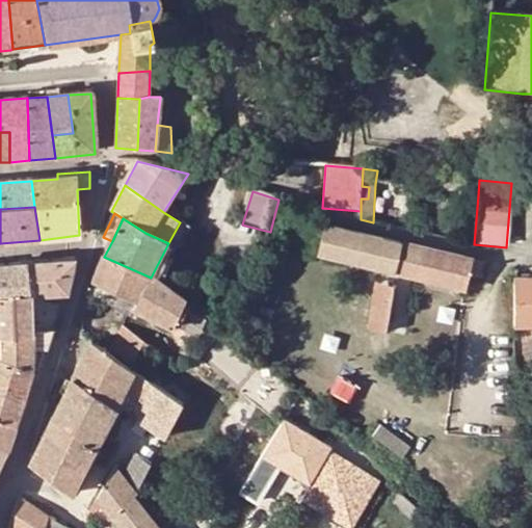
[(427,253),(327,229),(321,259),(466,291),(469,279),(481,280),(485,265),(427,253)]
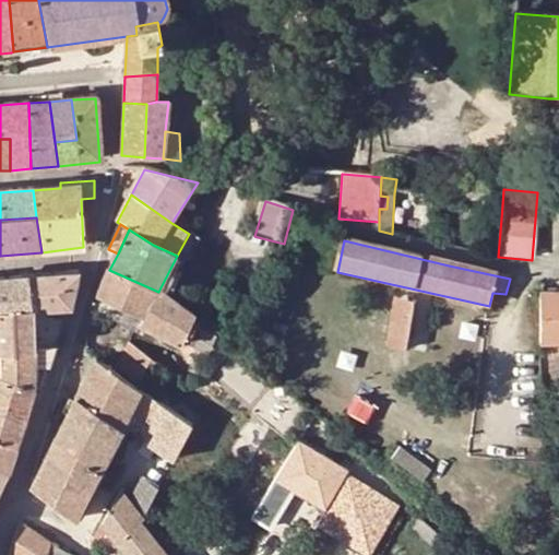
[(145,320),(158,292),(109,270),(97,298),(145,320)]
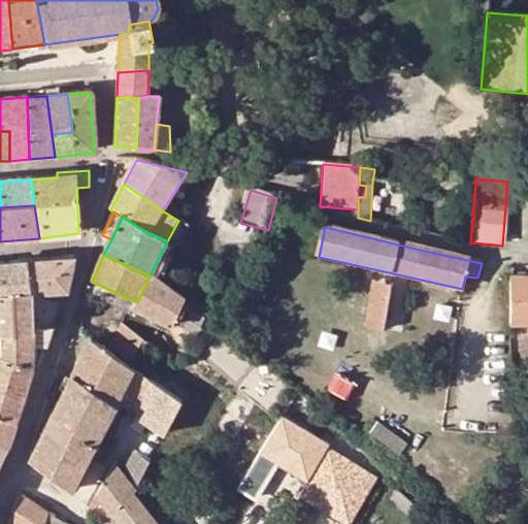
[(27,262),(29,294),(67,292),(74,258),(27,262)]
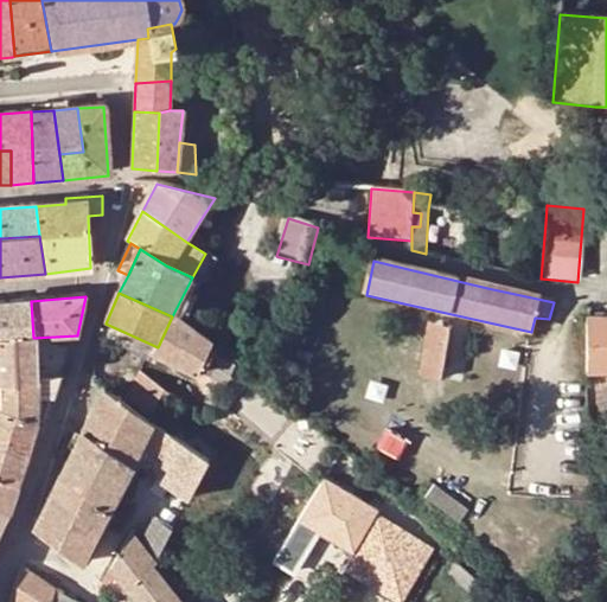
[(0,303),(0,340),(33,338),(31,301),(0,303)]
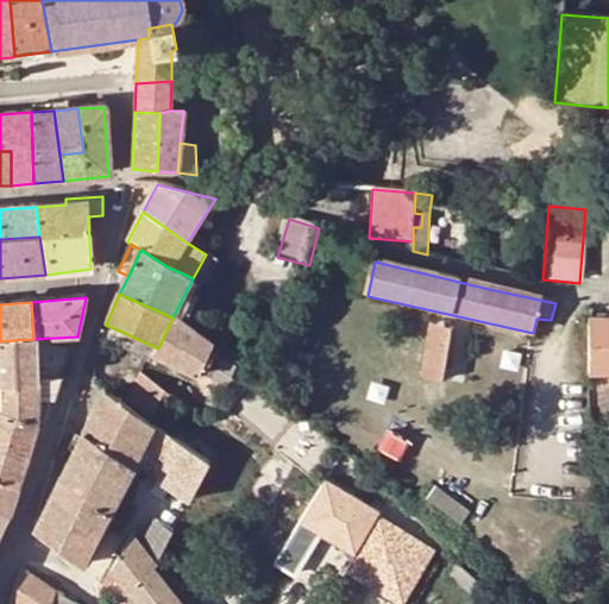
[(158,348),(154,357),(199,378),(213,346),(173,318),(158,348)]
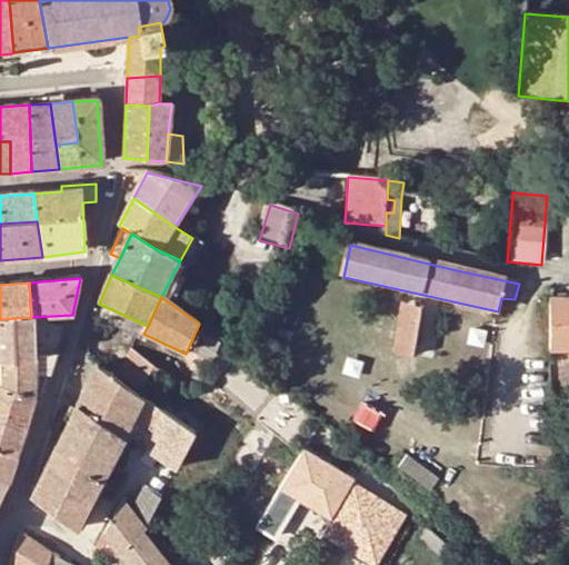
[(567,352),(568,350),(568,300),(551,300),(551,392),(567,390),(567,352)]
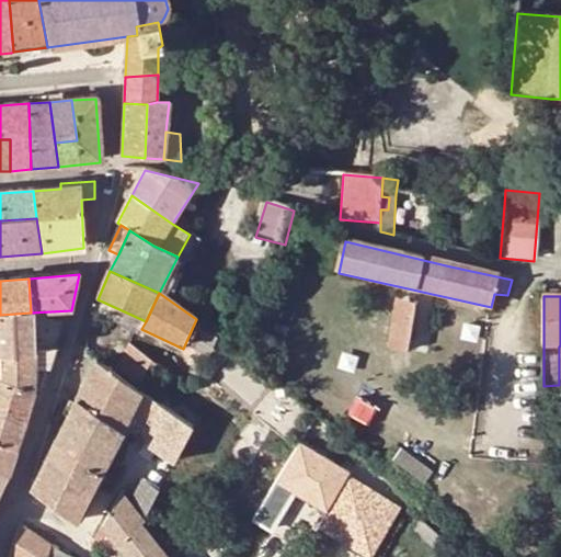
[(146,321),(98,299),(91,316),(136,339),(141,329),(146,321)]
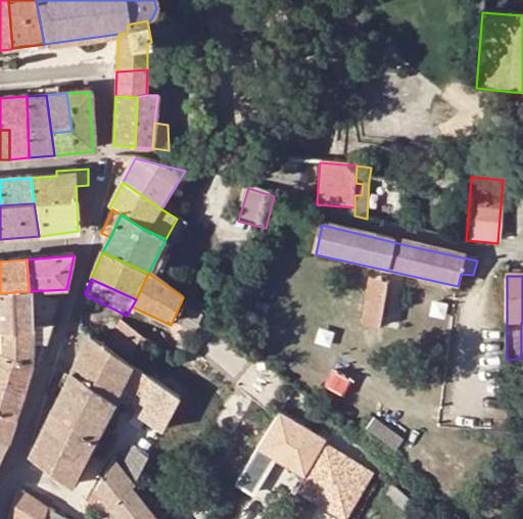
[(372,279),(363,325),(400,333),(409,287),(372,279)]
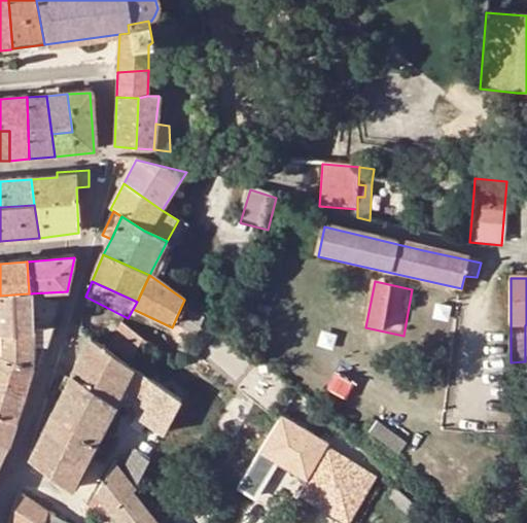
[(0,326),(1,334),(3,334),(33,332),(32,327),(55,327),(67,291),(29,293),(0,295),(0,326)]
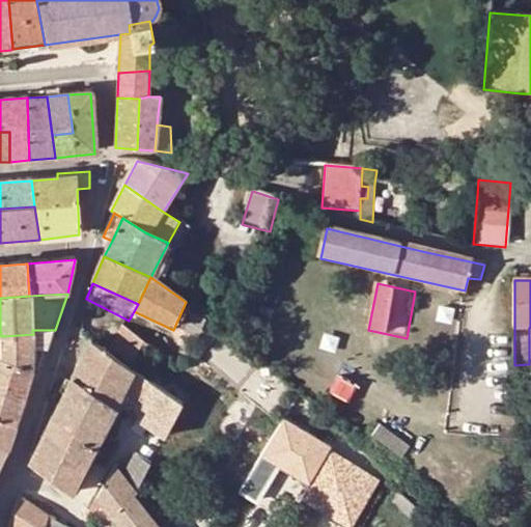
[(109,354),(135,371),(148,381),(162,355),(123,329),(109,354)]
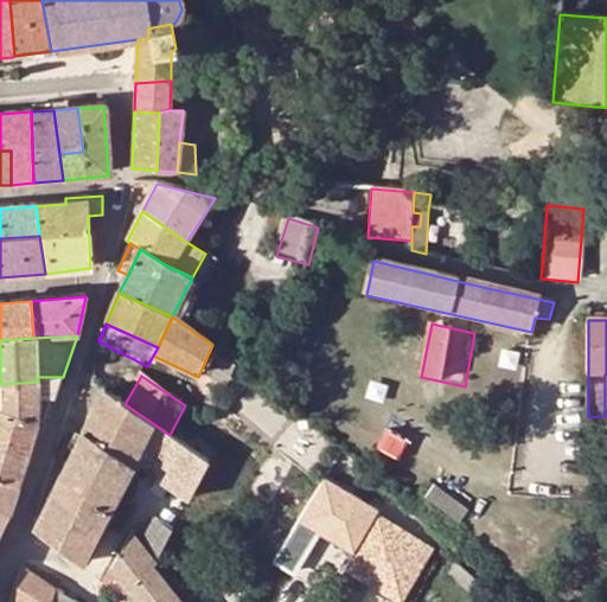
[(38,382),(4,384),(0,399),(0,409),(36,423),(39,401),(53,402),(63,377),(37,377),(38,382)]
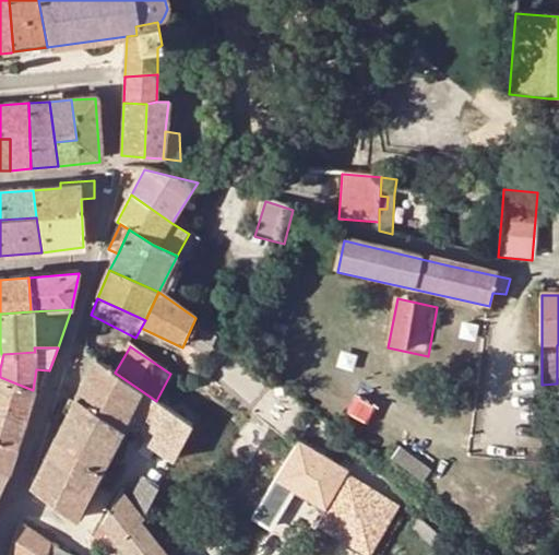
[(133,409),(142,391),(115,373),(97,361),(76,399),(122,429),(133,409)]
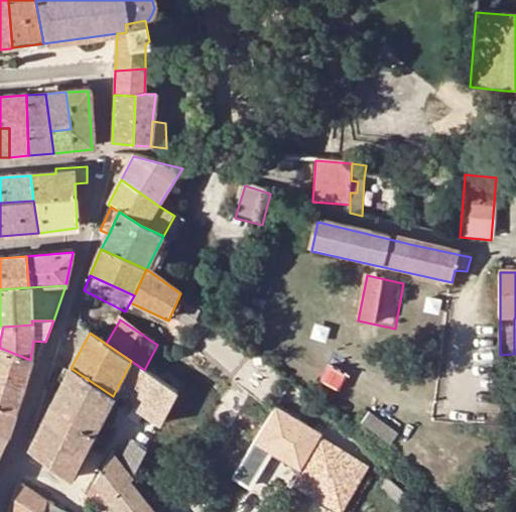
[(0,409),(13,414),(30,360),(0,348),(0,409)]
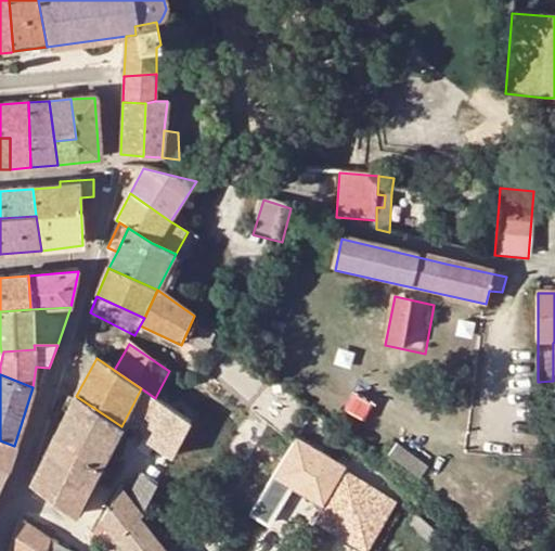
[(146,415),(155,398),(141,388),(132,406),(146,415)]
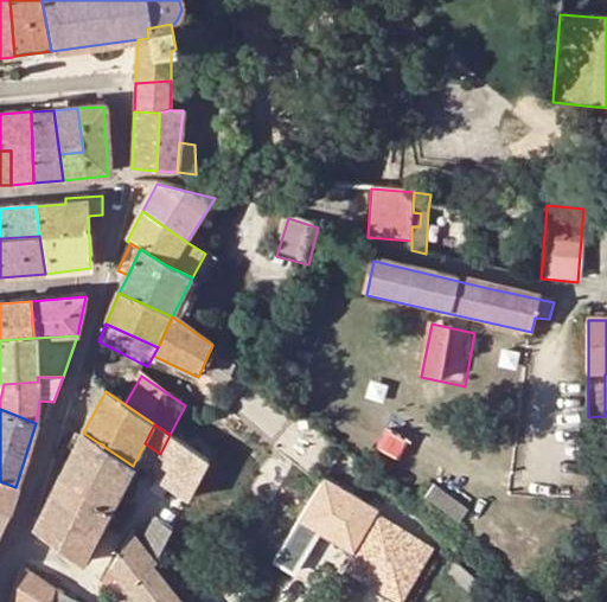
[(133,466),(83,433),(61,478),(109,511),(133,466)]
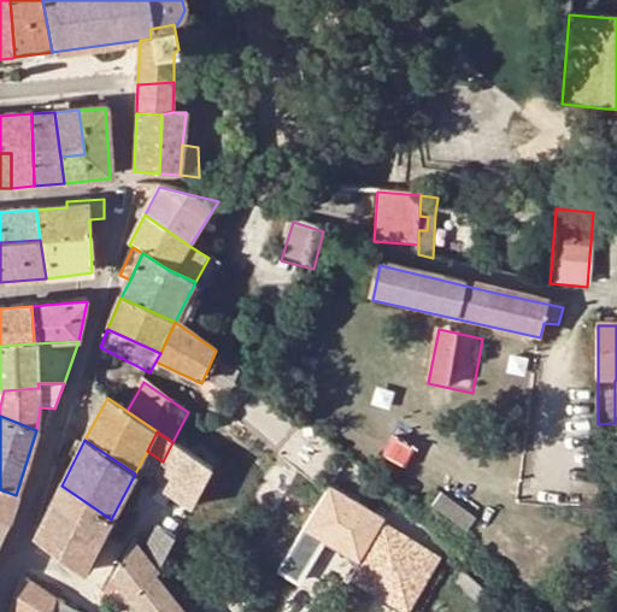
[(172,442),(163,462),(183,476),(177,488),(195,500),(211,470),(172,442)]
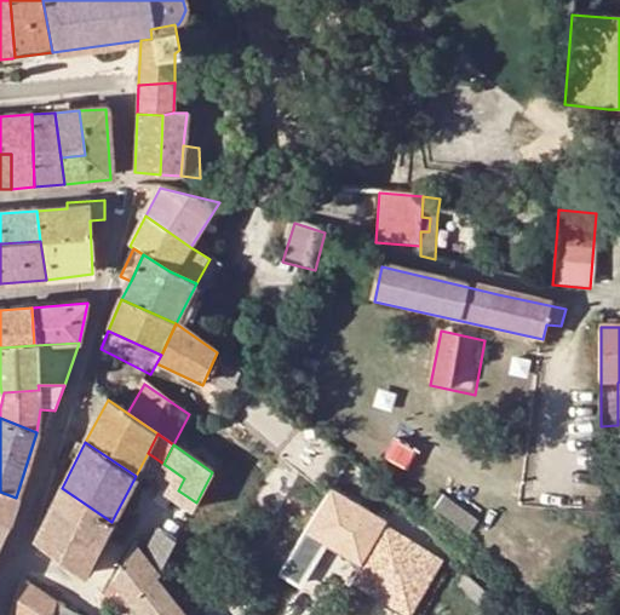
[(40,528),(35,540),(91,580),(119,527),(112,522),(62,488),(40,528)]
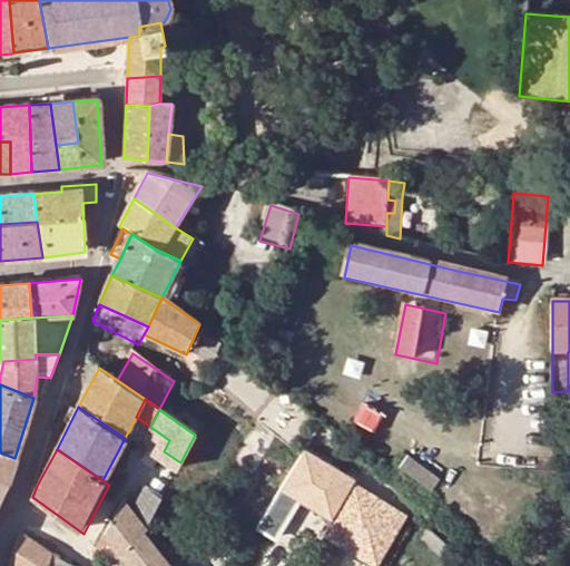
[(15,458),(0,452),(0,479),(7,484),(15,458)]
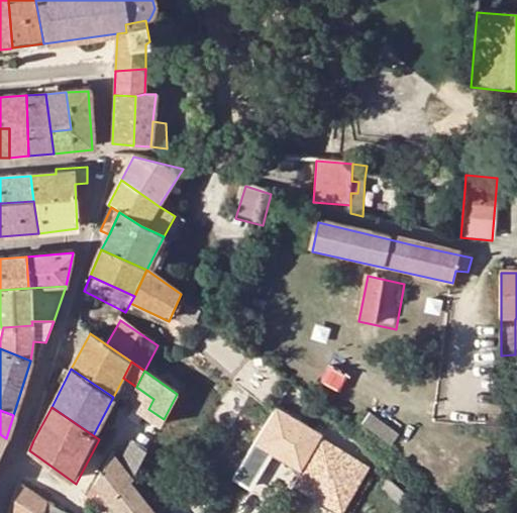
[(341,411),(339,421),(348,423),(349,419),(368,423),(368,427),(377,429),(379,418),(341,411)]
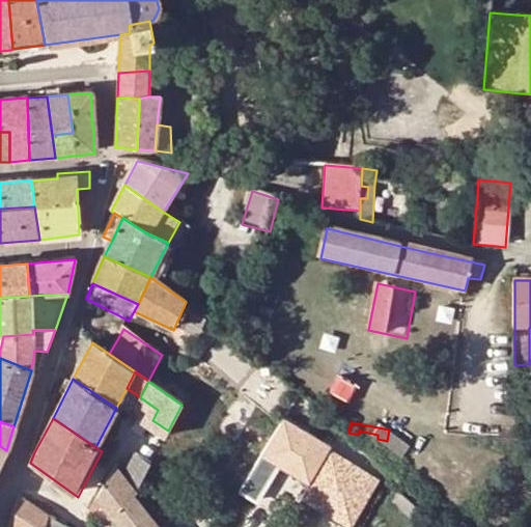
[(359,446),(342,467),(358,479),(374,460),(359,446)]
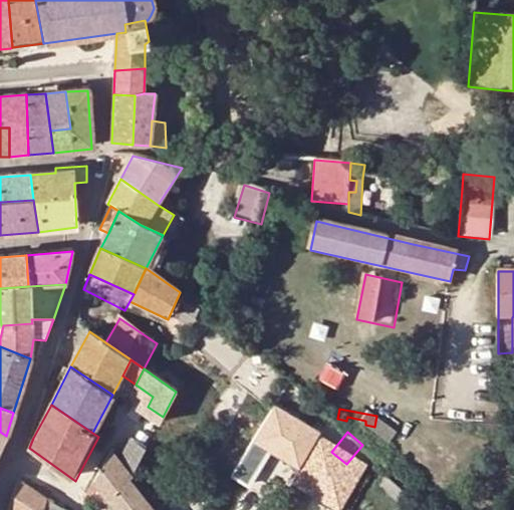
[(131,441),(118,461),(133,478),(146,451),(131,441)]
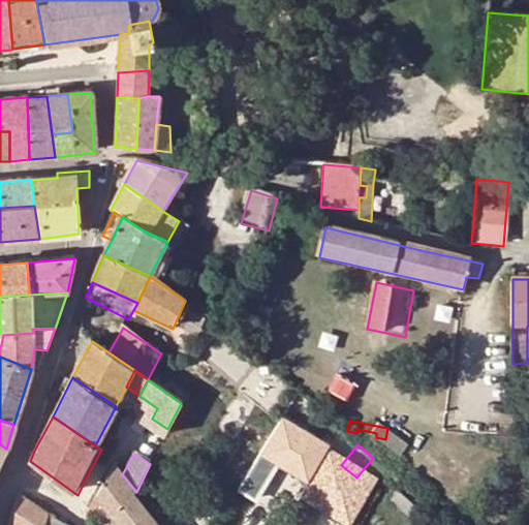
[(115,466),(95,498),(117,524),(158,524),(133,495),(136,492),(122,474),(115,466)]
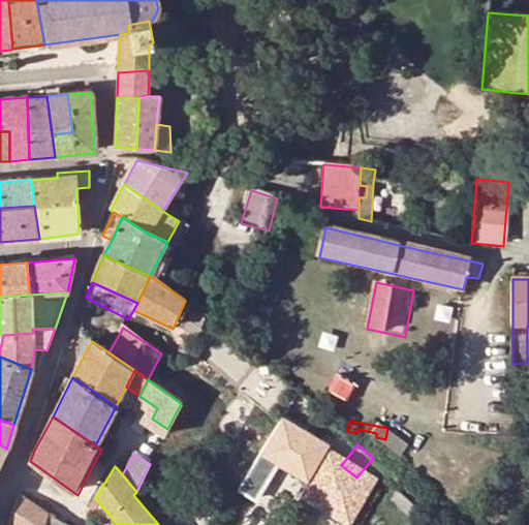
[(399,492),(390,502),(411,521),(419,511),(399,492)]
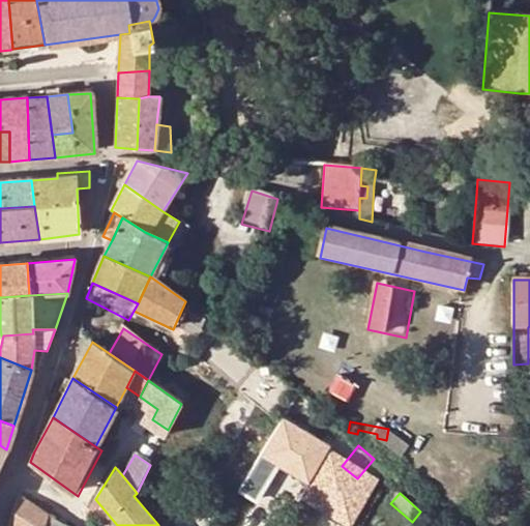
[(47,525),(50,517),(20,497),(9,525),(47,525)]
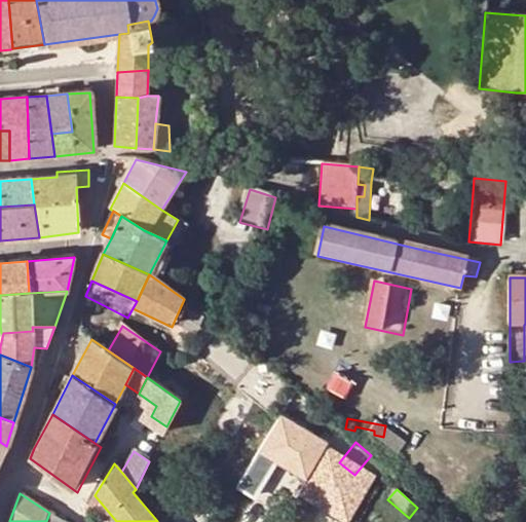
[(65,521),(49,513),(46,521),(65,521)]
